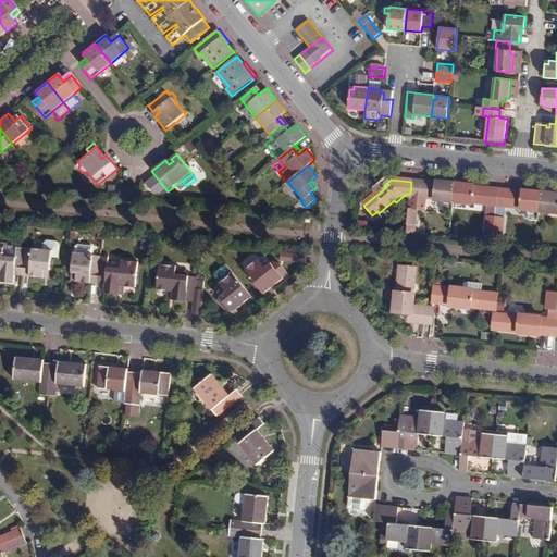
[(411,182),(410,194),(419,195),(420,183),(411,182)]
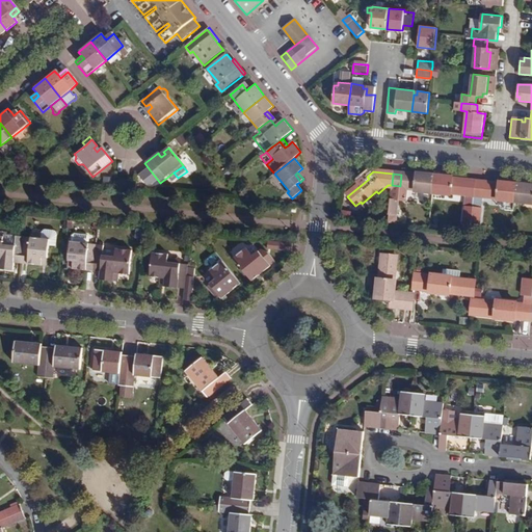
[(423,193),(433,194),(435,175),(428,175),(427,177),(401,174),(401,175),(400,186),(404,186),(404,189),(423,190),(423,193)]
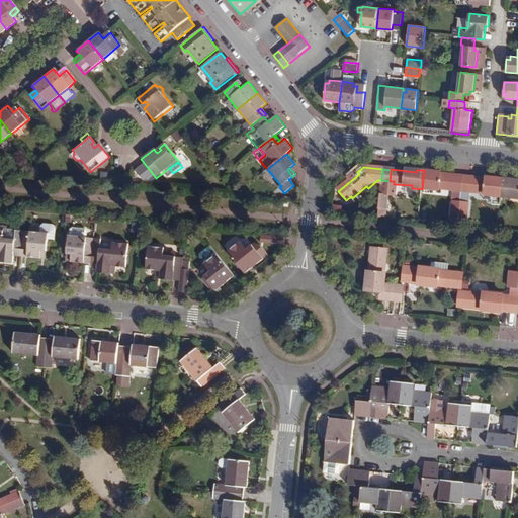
[(453,200),(460,201),(463,178),(454,177),(454,176),(429,173),(429,171),(424,170),(422,189),(430,189),(430,187),(448,189),(448,187),(454,188),(453,200)]
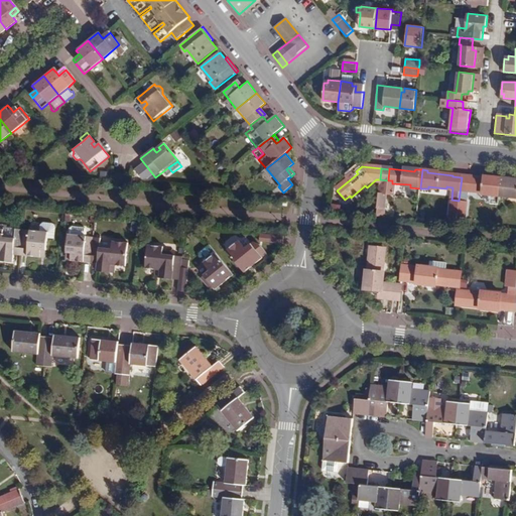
[(470,178),(462,177),(459,201),(458,217),(466,218),(469,188),(472,189),(472,191),(491,194),(491,196),(500,197),(501,178),(495,177),(495,179),(470,176),(470,178)]
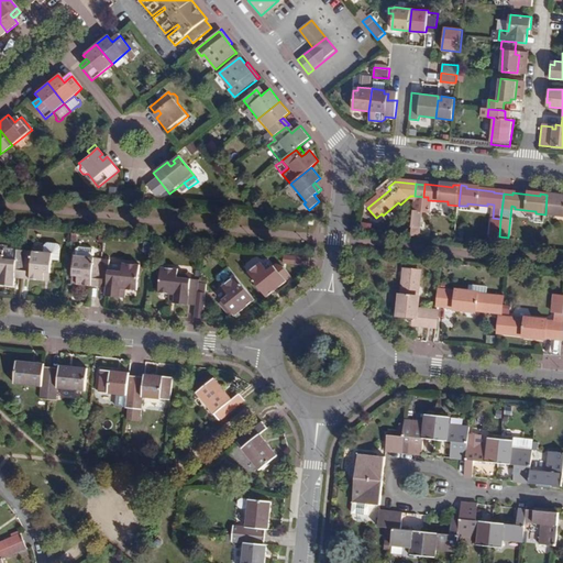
[(553,195),(547,195),(545,214),(554,216),(554,212),(562,213),(562,198),(553,197),(553,195)]
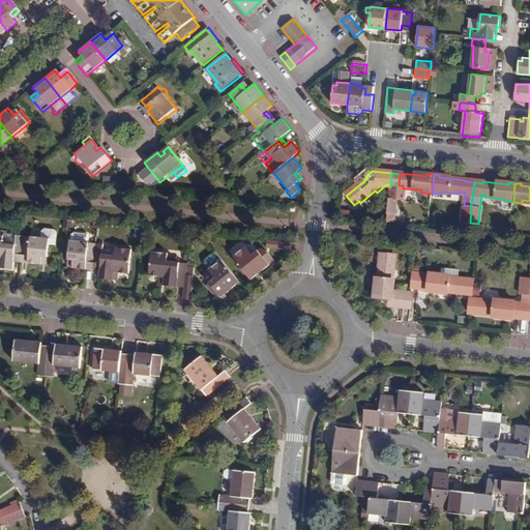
[(394,214),(396,200),(389,199),(387,213),(394,214)]
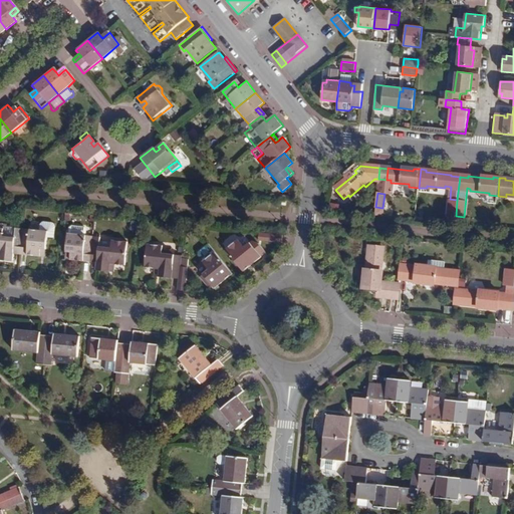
[(448,215),(456,216),(457,200),(450,199),(448,215)]
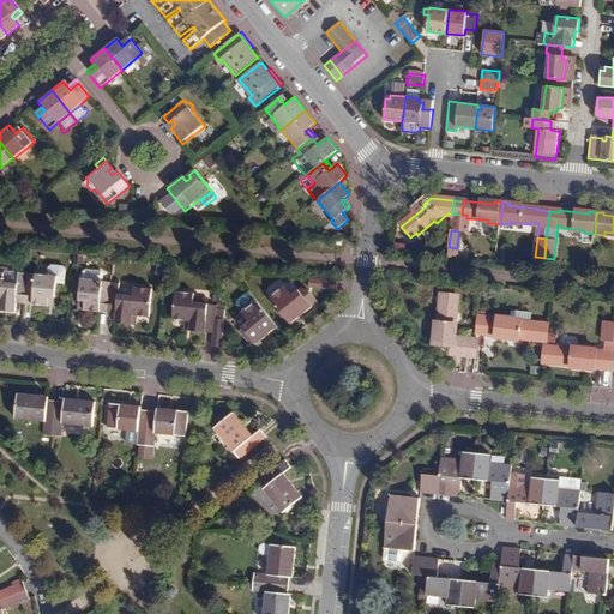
[(49,270),(49,275),(58,276),(58,283),(66,284),(67,277),(66,269),(64,268),(53,266),(49,270)]
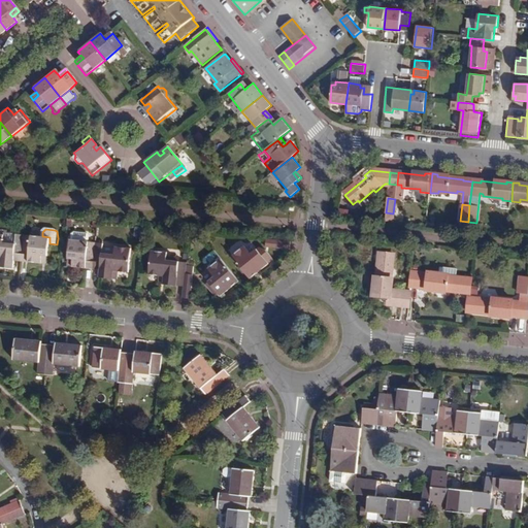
[(0,232),(0,257),(1,258),(0,266),(13,267),(13,261),(22,262),(24,235),(17,234),(17,238),(15,242),(3,241),(3,237),(4,233),(0,232)]
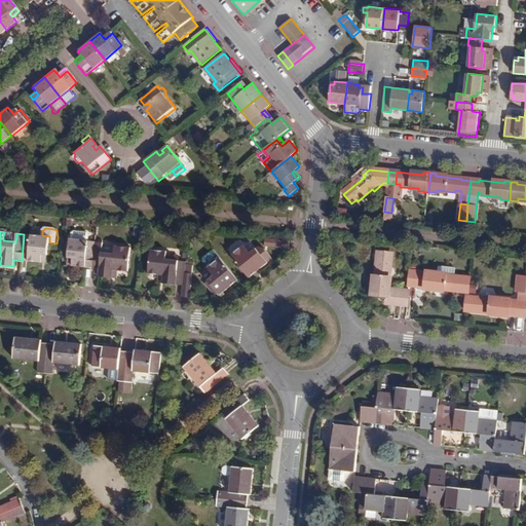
[(24,234),(22,261),(42,262),(43,254),(48,255),(49,242),(49,236),(42,235),(24,234)]
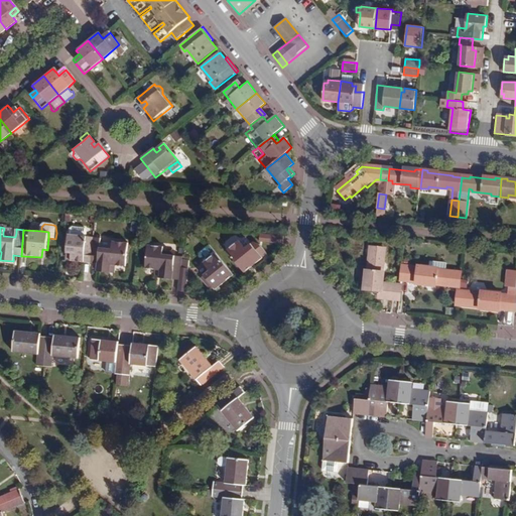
[(260,241),(283,243),(284,237),(260,234),(260,241)]
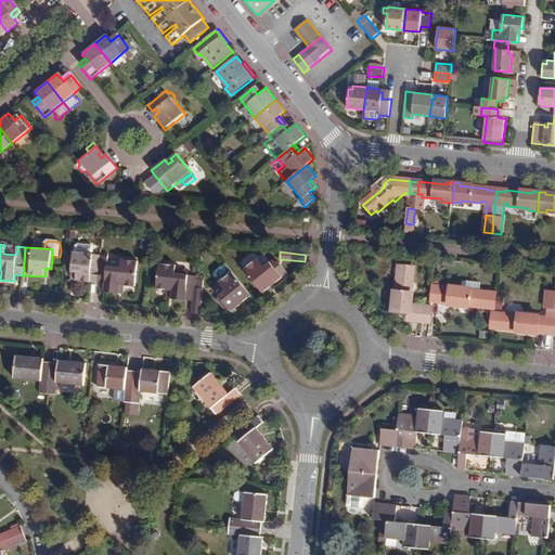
[(76,284),(98,286),(100,258),(73,255),(71,274),(77,275),(76,284)]
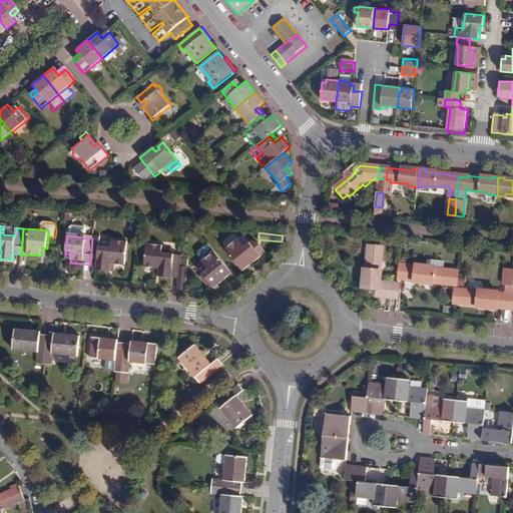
[(92,238),(90,265),(98,265),(97,273),(110,274),(110,265),(115,266),(125,267),(127,242),(111,240),(111,244),(111,248),(99,247),(99,243),(100,238),(92,238)]
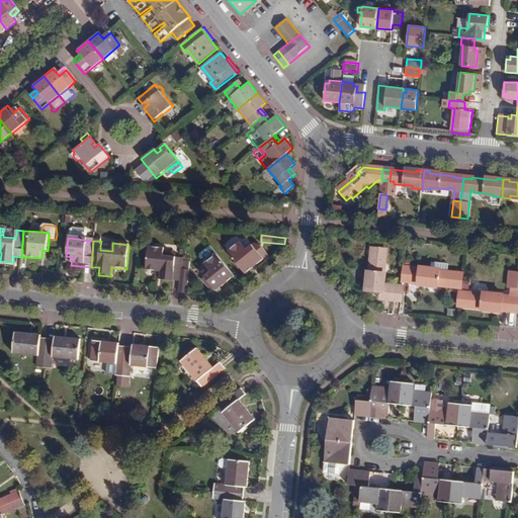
[(241,241),(228,251),(235,259),(239,264),(246,273),(254,267),(252,265),(256,261),(258,263),(265,258),(253,244),(248,248),(241,241)]
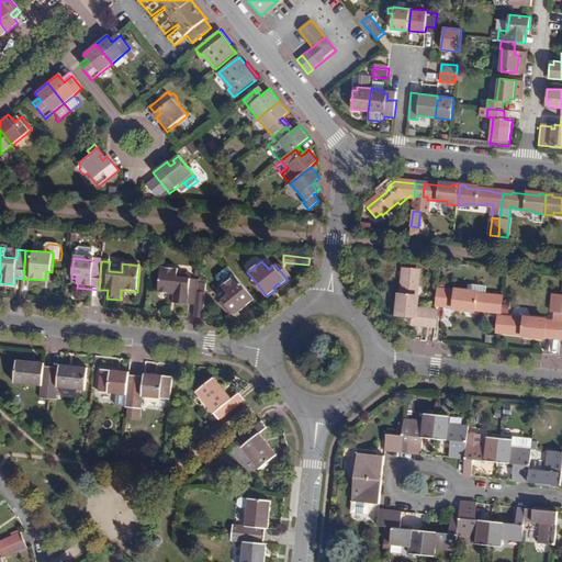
[(245,302),(248,304),(255,299),(229,266),(218,276),(217,279),(223,285),(223,287),(229,294),(218,303),(227,313),(229,314),(231,314),(233,312),(235,315),(243,308),(240,305),(245,302)]
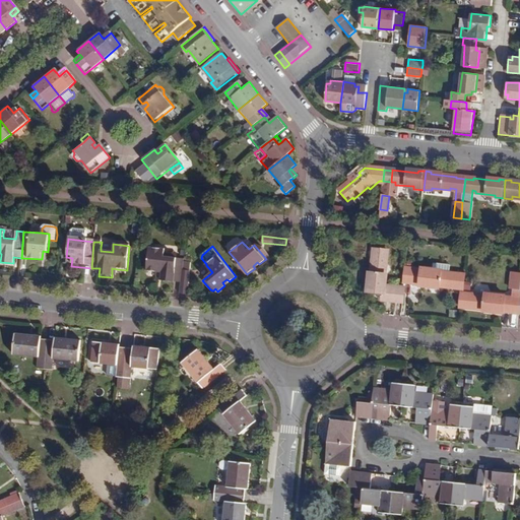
[(159,280),(181,282),(184,262),(184,258),(176,257),(163,256),(163,252),(164,248),(148,247),(145,270),(156,271),(160,272),(159,280)]
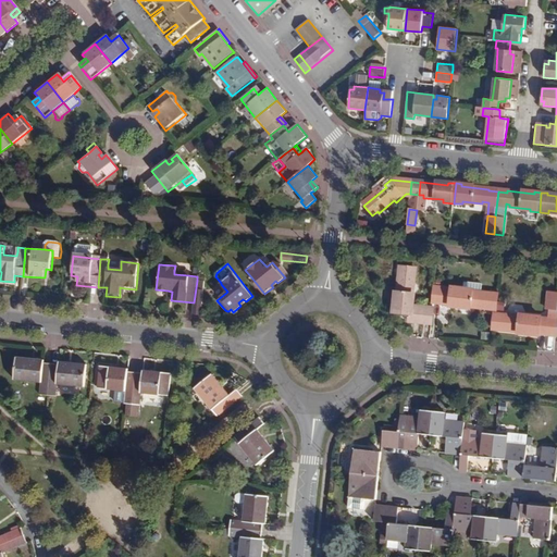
[(413,270),(400,269),(399,280),(397,280),(395,304),(392,304),(391,314),(411,317),(412,309),(409,308),(413,270)]
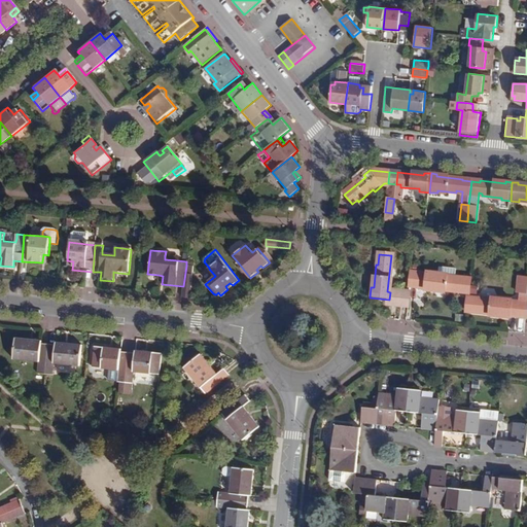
[(183,286),(183,293),(190,295),(194,267),(186,266),(183,286)]
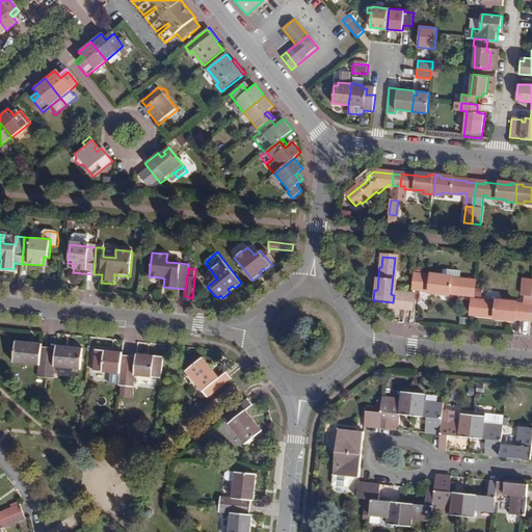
[(436,274),(430,273),(430,276),(415,273),(413,289),(428,290),(428,294),(439,294),(439,292),(462,294),(462,291),(473,293),(474,281),(436,276),(436,274)]
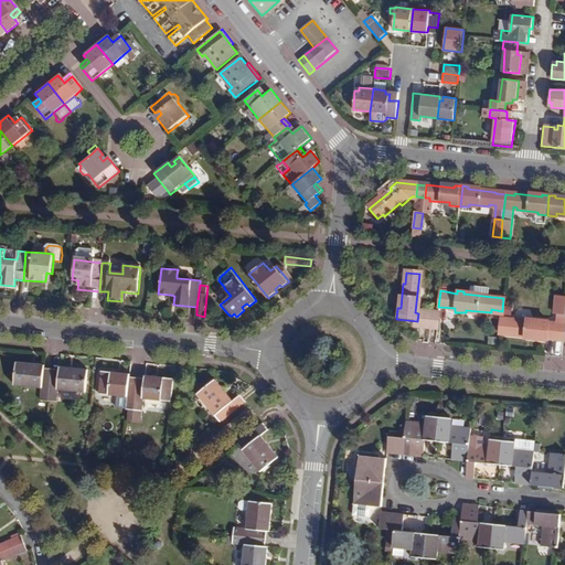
[(417,321),(416,326),(424,328),(426,312),(418,311),(418,313),(417,321)]
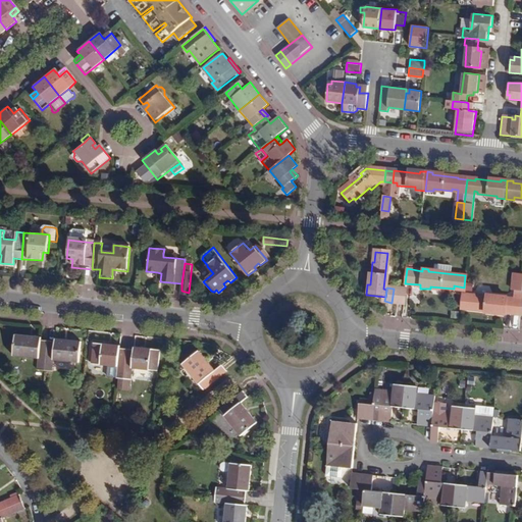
[(404,290),(394,289),(392,303),(403,304),(404,290)]
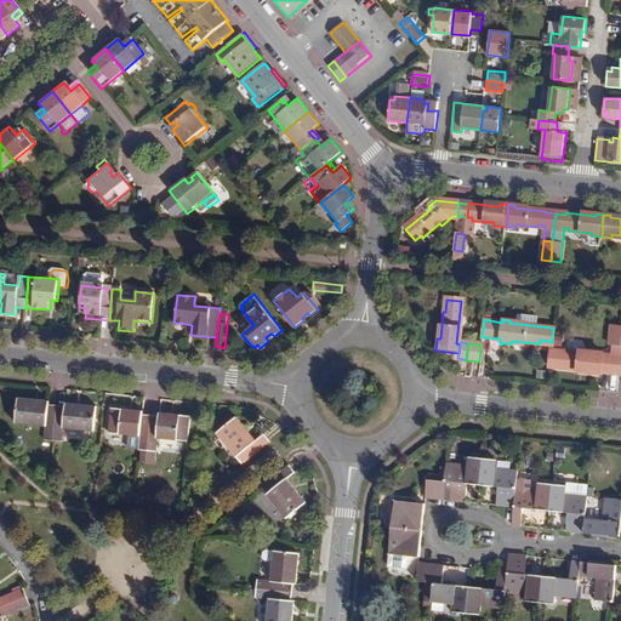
[(599,372),(617,375),(620,359),(602,357),(602,353),(593,352),(592,355),(551,351),(550,365),(560,365),(560,369),(586,371),(586,375),(598,376),(599,372)]
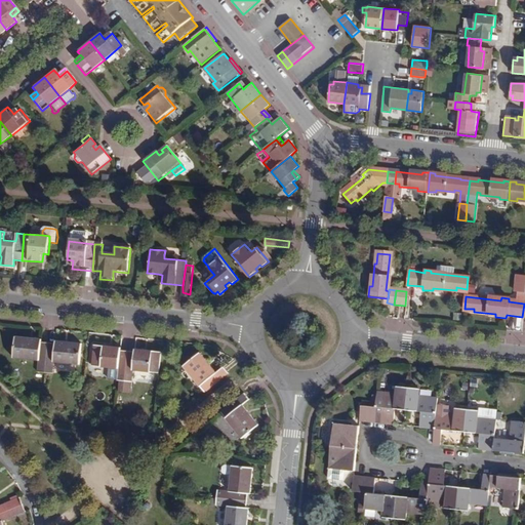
[(38,371),(45,372),(49,342),(42,341),(42,338),(15,336),(13,358),(39,360),(38,371)]
